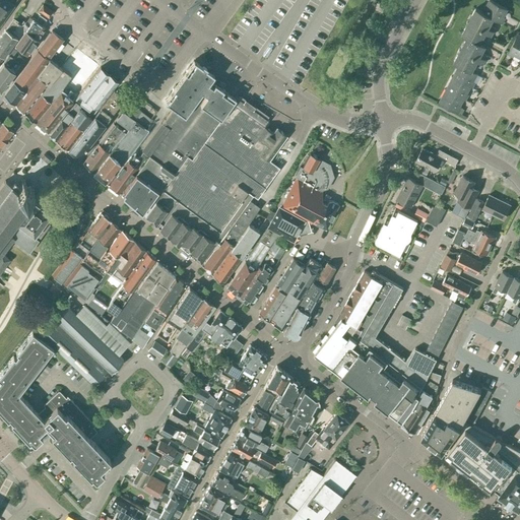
[(0,0),(0,24),(14,5),(6,0),(0,0)]
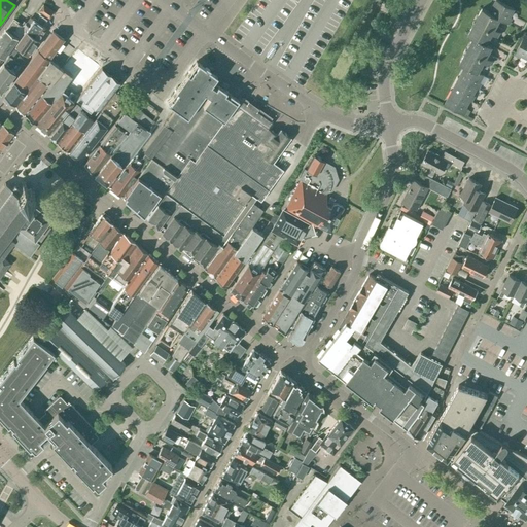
[(236,14),(249,0),(235,0),(229,8),(236,14)]
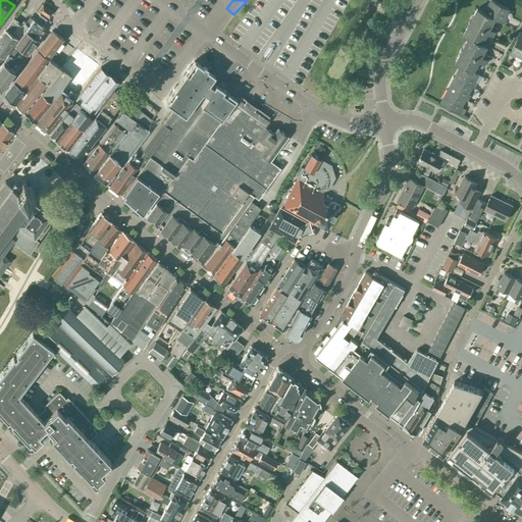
[(491,0),(490,0),(484,12),(496,17),(494,18),(505,23),(508,17),(505,16),(509,9),(491,0)]
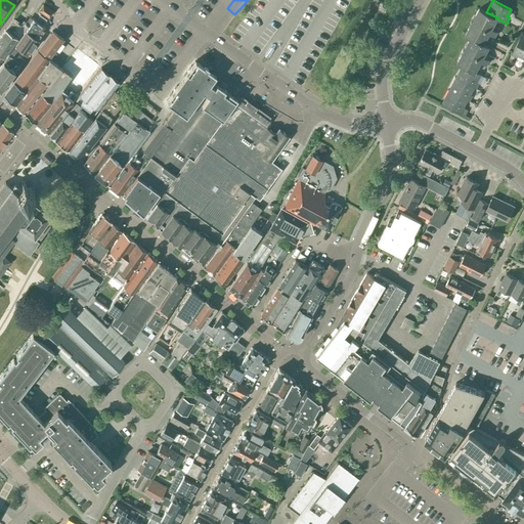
[(73,14),(76,4),(71,2),(68,12),(73,14)]
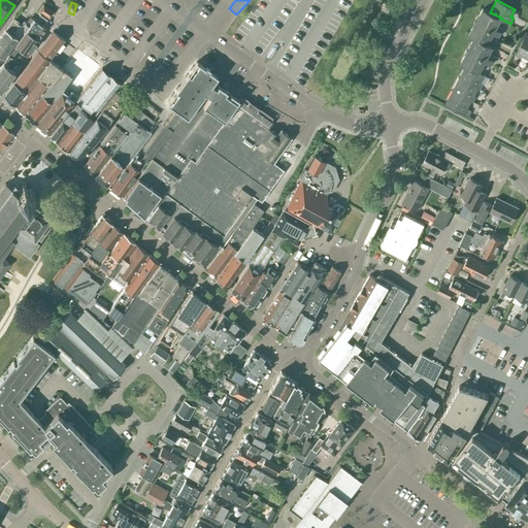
[(54,11),(43,4),(39,10),(50,18),(54,11)]
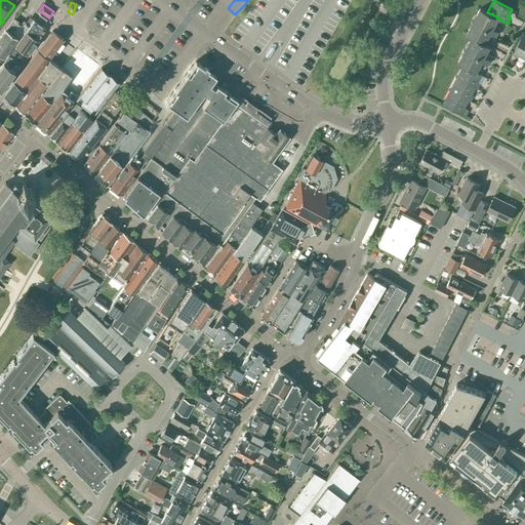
[(473,21),(497,34),(500,27),(495,24),(497,18),(498,17),(487,12),(480,8),(473,21)]
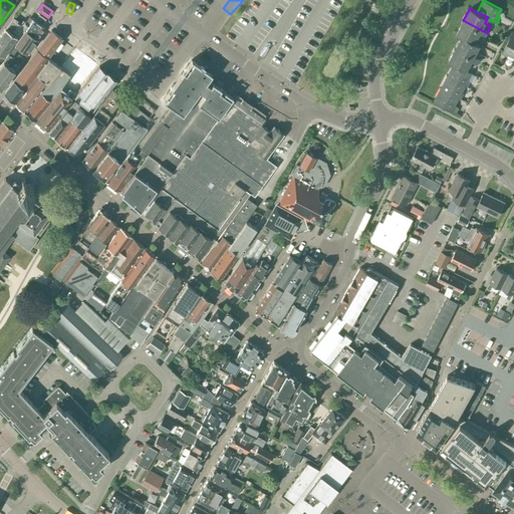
[(202,21),(209,17),(204,9),(196,14),(202,21)]
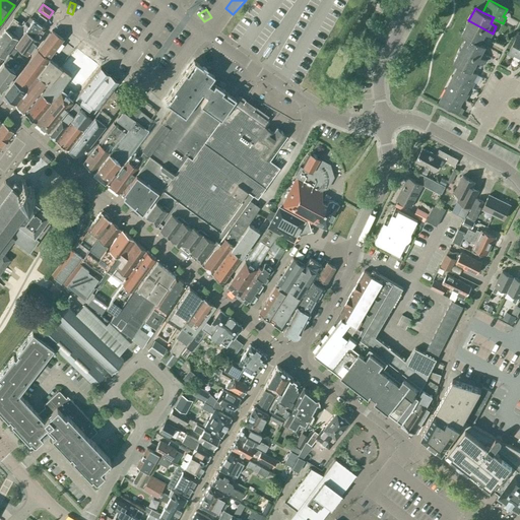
[(14,45),(23,51),(26,54),(36,42),(35,39),(44,26),(42,25),(46,18),(40,14),(36,20),(33,18),(25,29),(24,29),(14,45)]
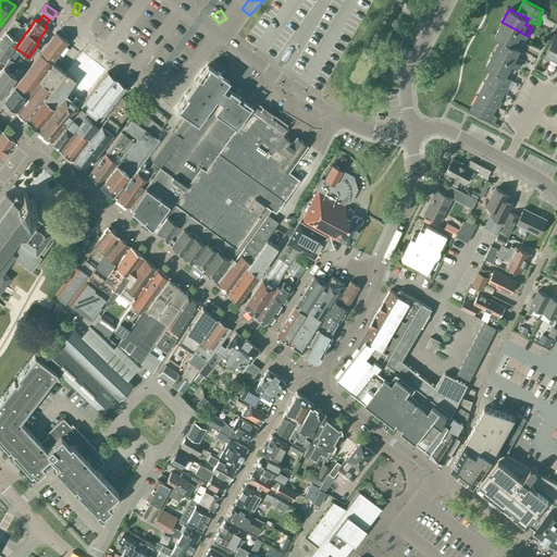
[(244,36),(252,20),(244,15),(235,32),(244,36)]
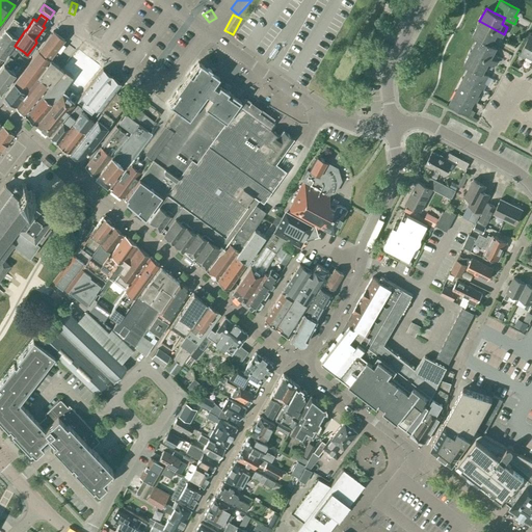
[(18,37),(28,25),(29,24),(23,21),(22,23),(14,18),(5,29),(0,35),(0,61),(3,57),(4,58),(18,37)]
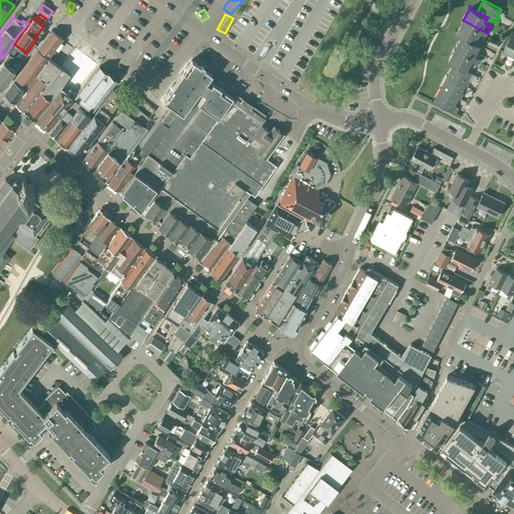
[(463,20),(457,33),(474,43),(475,42),(478,36),(483,39),(487,33),(463,20)]
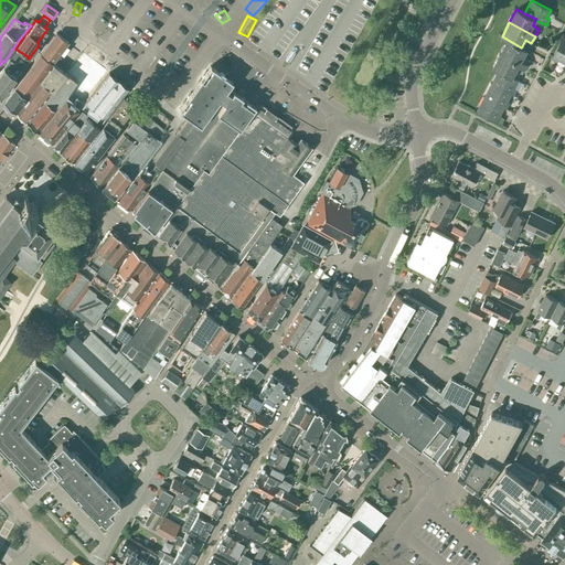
[(22,78),(4,102),(16,113),(32,92),(61,53),(68,41),(56,32),(49,43),(22,78)]
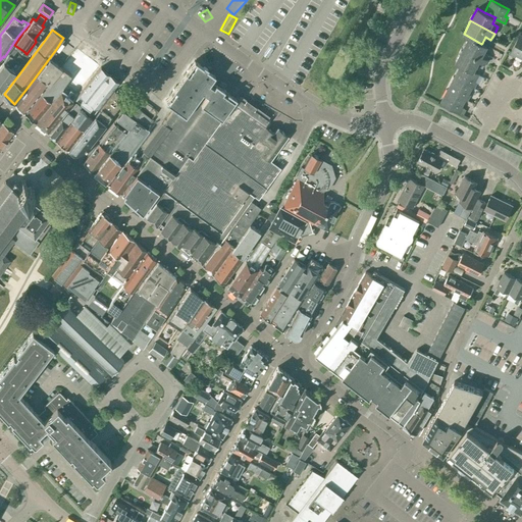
[(295,46),(301,49),(306,35),(301,33),(295,46)]
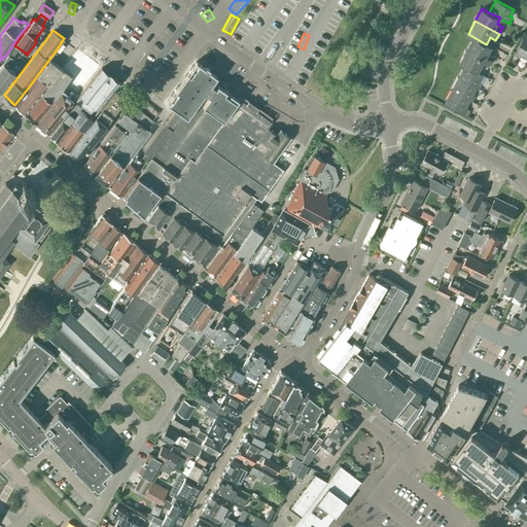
[(526,59),(526,35),(525,34),(514,55),(520,58),(521,56),(526,59)]
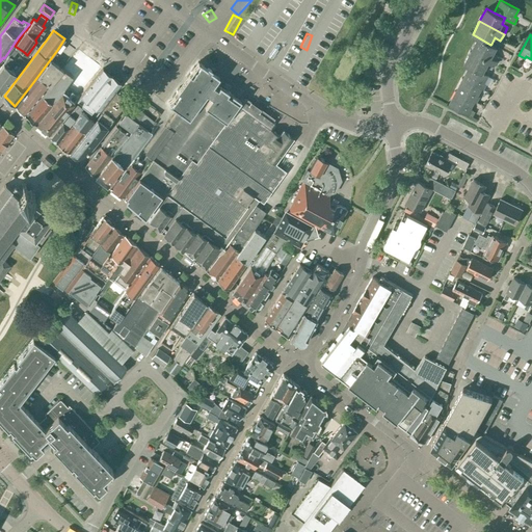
[(180,55),(192,47),(186,37),(174,45),(180,55)]
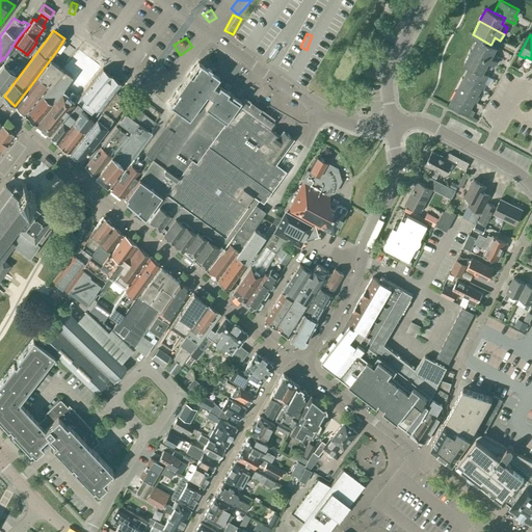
[(471,50),(495,62),(499,56),(494,53),(497,47),(491,44),(490,45),(478,37),(471,50)]
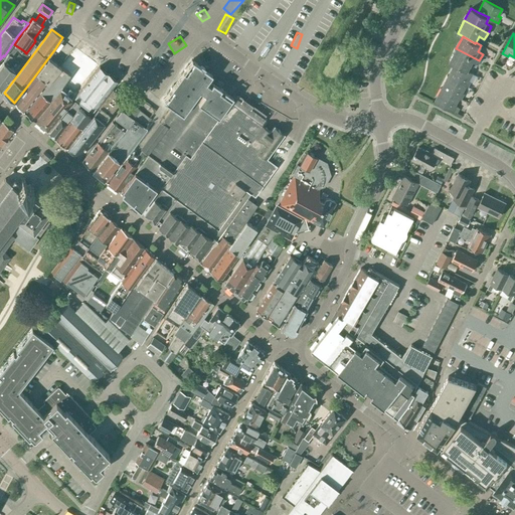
[(152,56),(155,45),(145,43),(143,55),(152,56)]
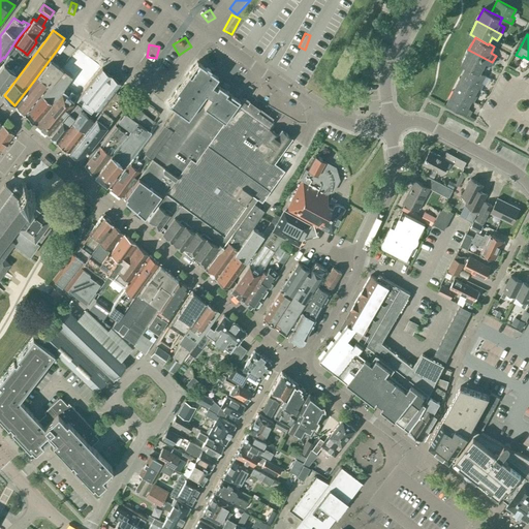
[(462,63),(467,65),(479,72),(480,71),(484,66),(489,69),(492,62),(468,50),(462,63)]
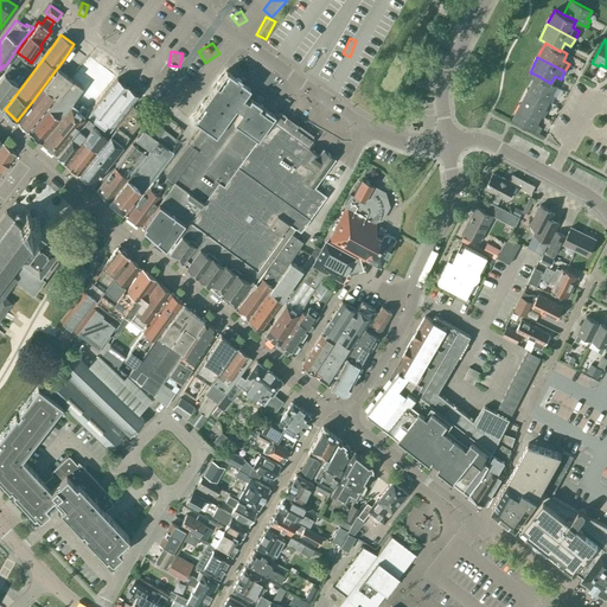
[(186,76),(193,81),(205,63),(198,58),(186,76)]
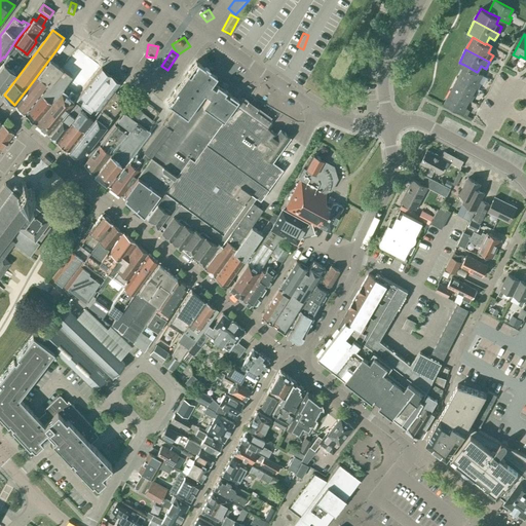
[(0,89),(21,64),(26,55),(27,54),(24,51),(21,55),(15,51),(11,57),(8,54),(0,66),(0,89)]
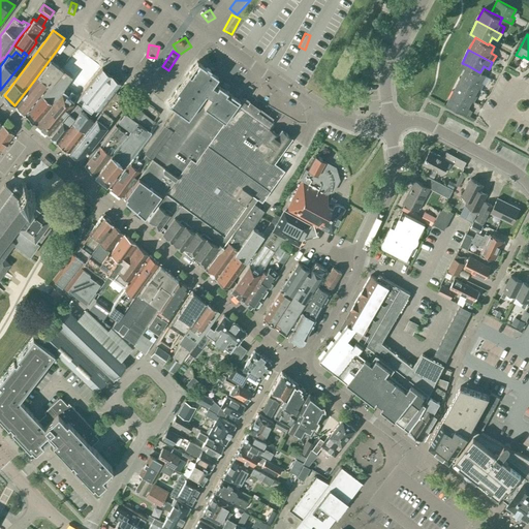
[(132,65),(143,71),(146,65),(135,59),(132,65)]
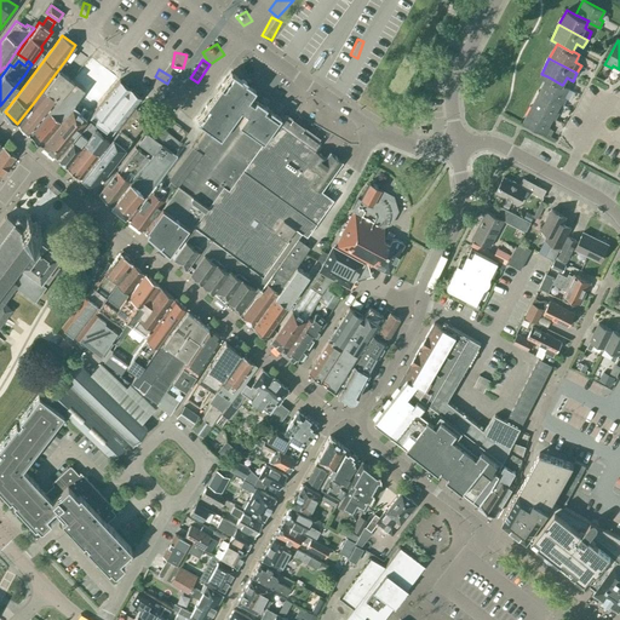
[(18,124),(28,133),(47,112),(51,108),(73,84),(74,81),(58,70),(18,124)]
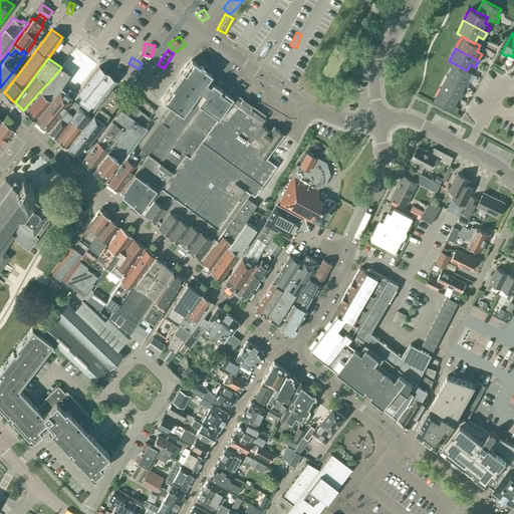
[(147,70),(155,78),(162,72),(155,63),(147,70)]
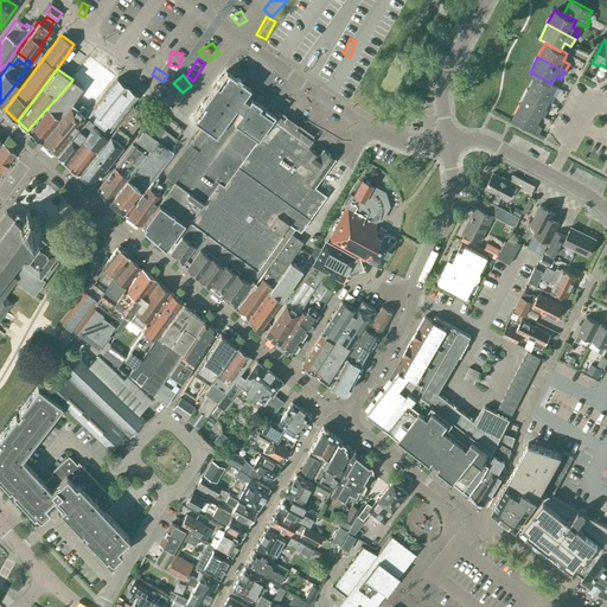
[(553,95),(557,85),(551,82),(550,83),(536,75),(529,89),(553,102),(555,96),(553,95)]
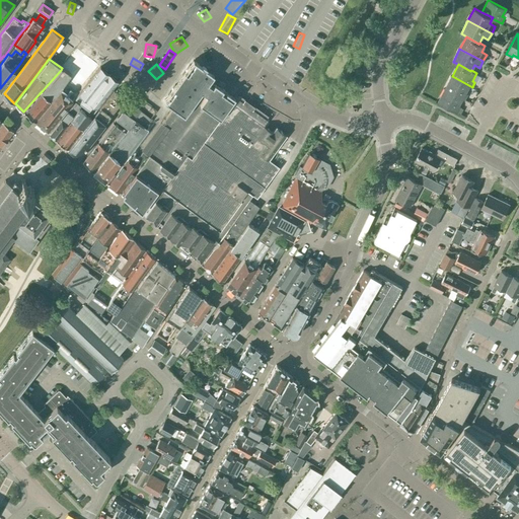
[(226,98),(229,93),(190,65),(165,97),(175,104),(184,112),(203,86),(208,89),(201,99),(222,116),(231,102),(226,98)]
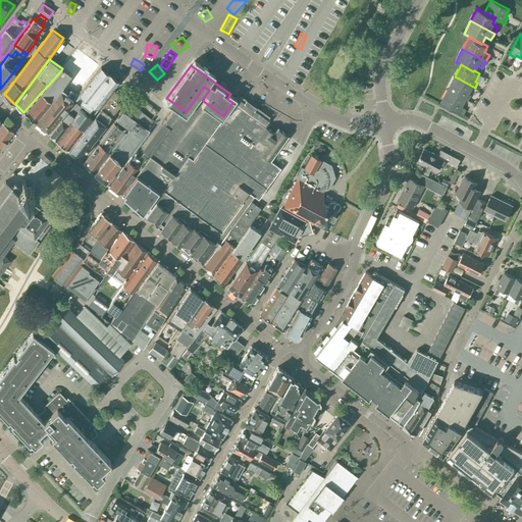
[(119,81),(101,66),(75,99),(93,113),(119,81)]
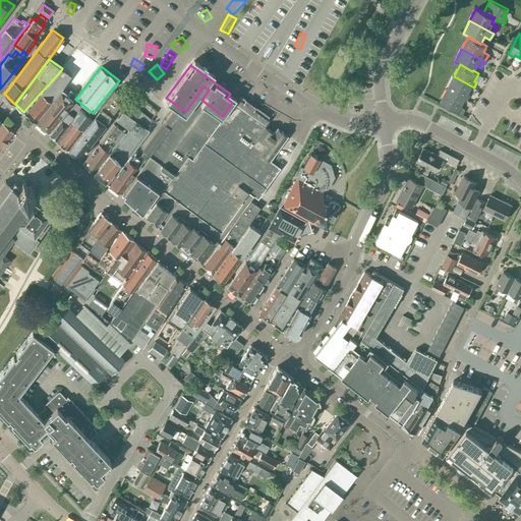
[(66,74),(61,70),(43,91),(54,100),(59,92),(55,89),(66,74)]
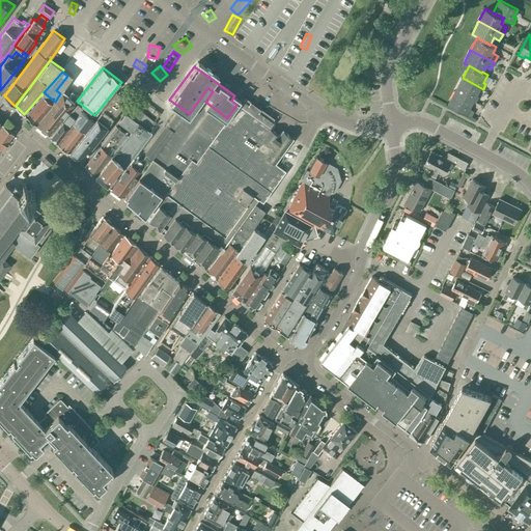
[(81,79),(75,75),(65,87),(71,91),(81,79)]
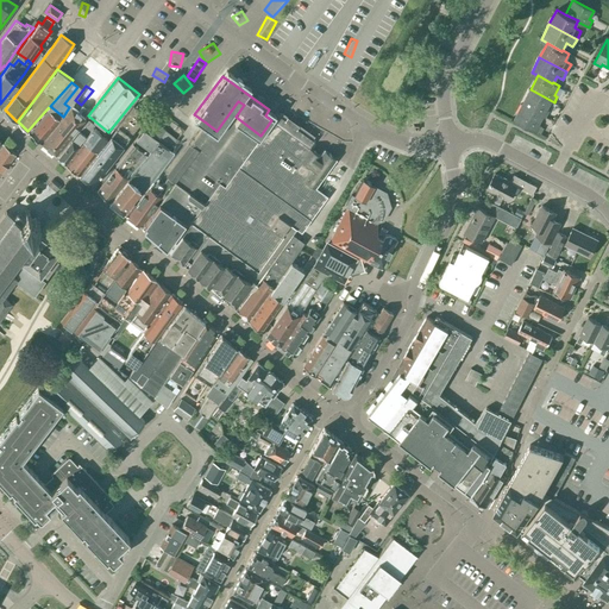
[(553,104),(554,102),(531,89),(522,105),(546,117),(550,111),(547,110),(551,102),(553,104)]
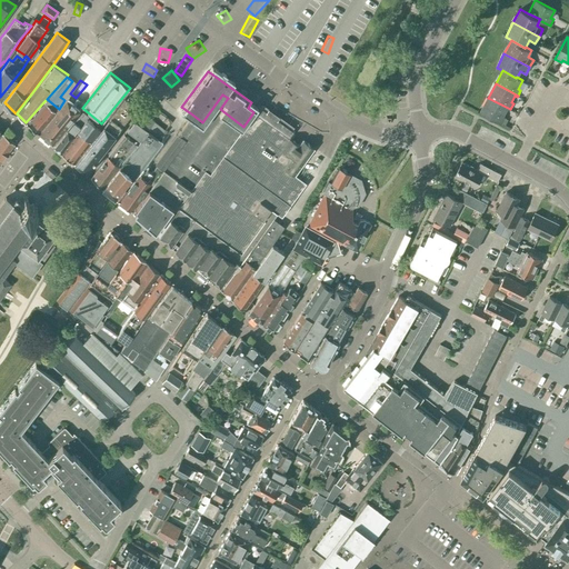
[(163,169),(132,212),(135,213),(133,213),(155,231),(172,208),(176,210),(205,170),(208,172),(243,127),(220,109),(228,98),(222,95),(202,122),(192,115),(156,165),(163,169)]
